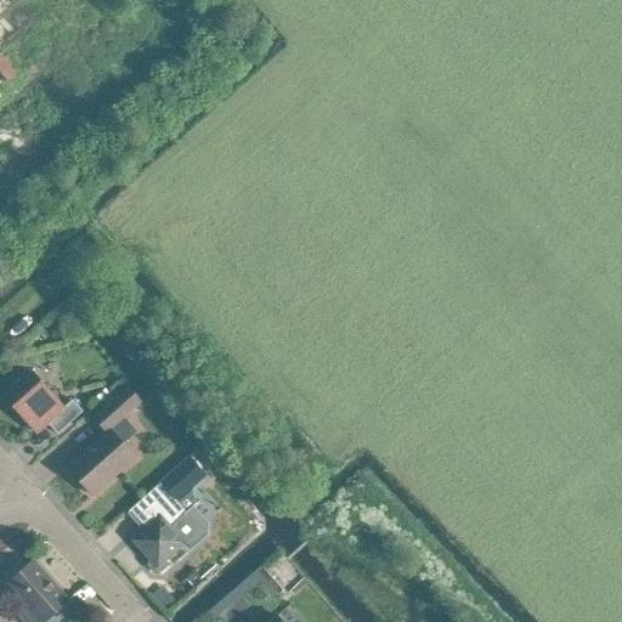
[(37,333),(44,343),(47,339),(40,329),(37,333)]
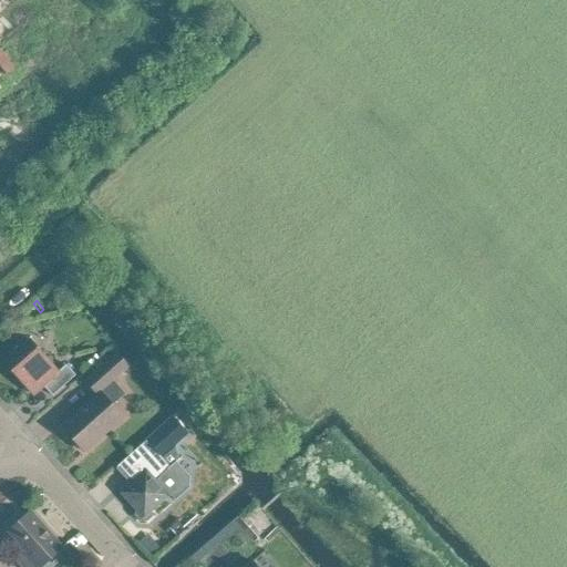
[(58,372),(24,336),(23,337),(28,341),(19,350),(16,346),(1,358),(0,358),(32,394),(42,385),(51,397),(74,375),(65,364),(58,372)]
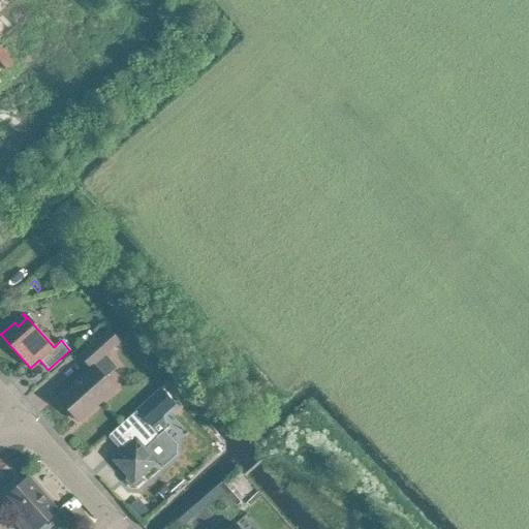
[(78,422),(114,390),(103,378),(116,368),(104,355),(119,343),(107,330),(79,355),(90,368),(57,398),(78,422)]
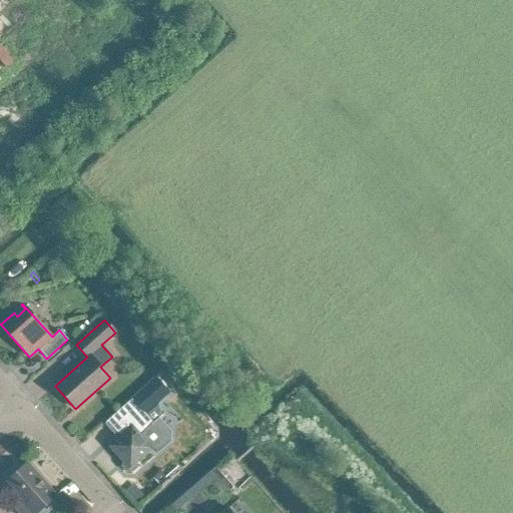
[(153,426),(154,425),(141,410),(155,397),(146,386),(107,421),(120,436),(109,446),(122,461),(122,467),(125,471),(131,472),(136,467),(137,461),(152,448),(151,447),(163,437),(153,426)]
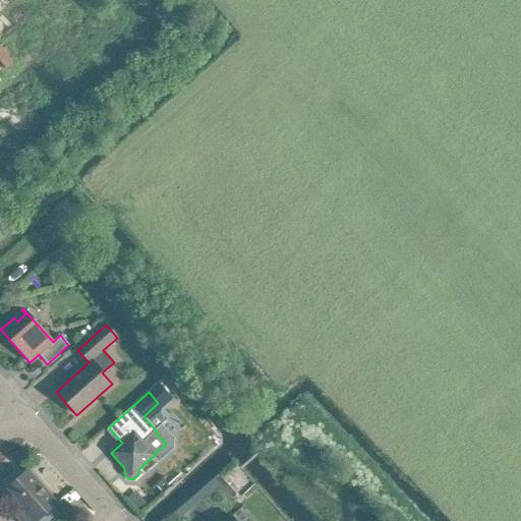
[(240,489),(251,479),(237,463),(226,474),(240,489)]
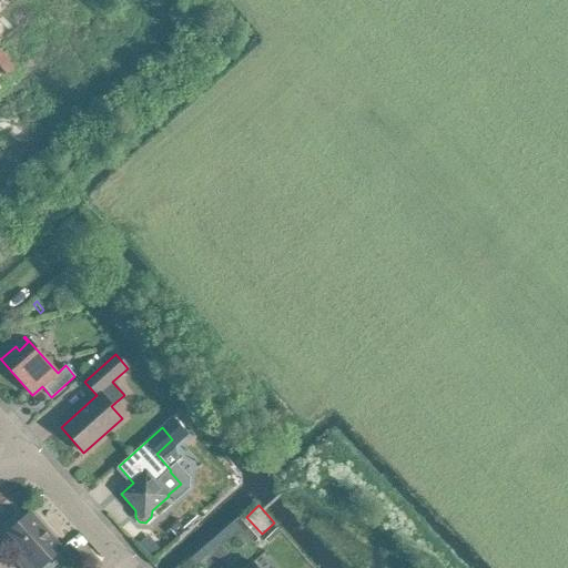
[(22,567),(39,567),(61,548),(30,513),(4,535),(23,556),(17,563),(22,567)]
